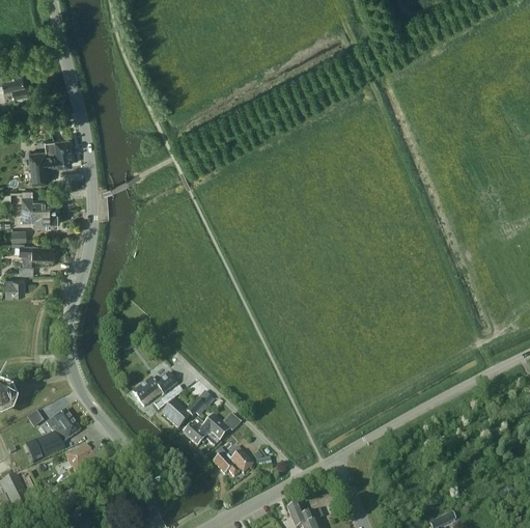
[(0,81),(1,81),(3,89),(14,86),(16,95),(14,95),(14,96),(28,92),(26,82),(24,82),(20,67),(0,73),(0,81)]
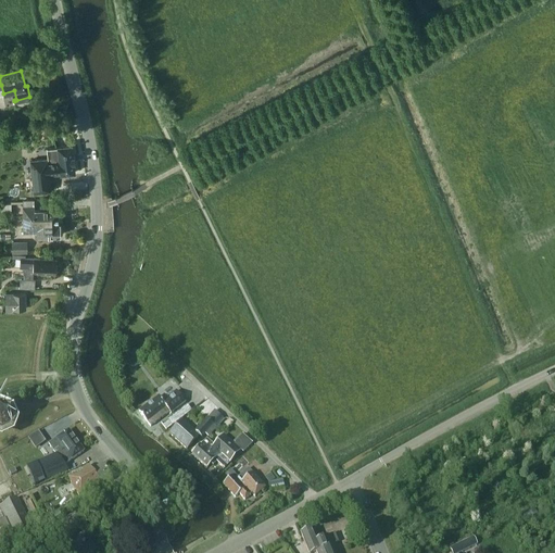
[(57,142),(57,143),(46,145),(47,154),(29,156),(33,189),(51,187),(49,172),(60,170),(60,171),(74,168),(71,141),(57,142)]
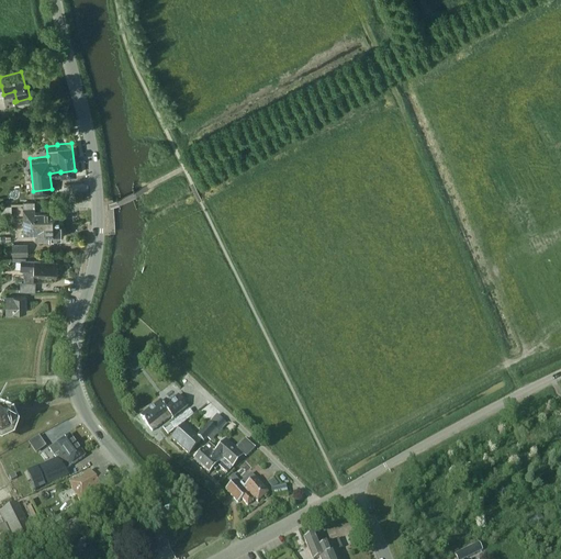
[(33,204),(22,205),(22,215),(33,214),(33,220),(47,220),(57,219),(57,208),(33,209),(33,204)]
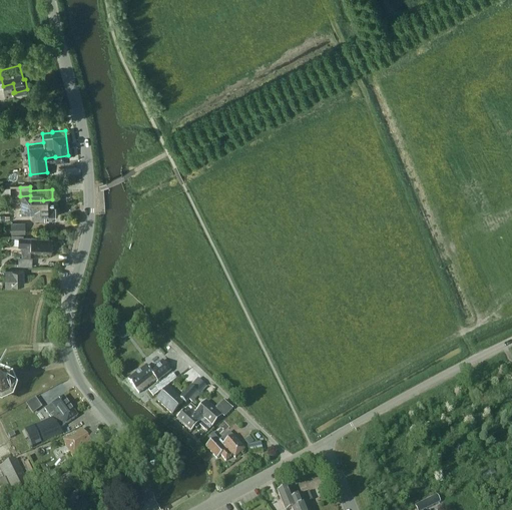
[(54,204),(54,203),(52,203),(52,199),(43,200),(30,200),(30,195),(20,196),(21,210),(33,210),(34,214),(54,213),(54,211),(56,209),(56,206),(54,204)]
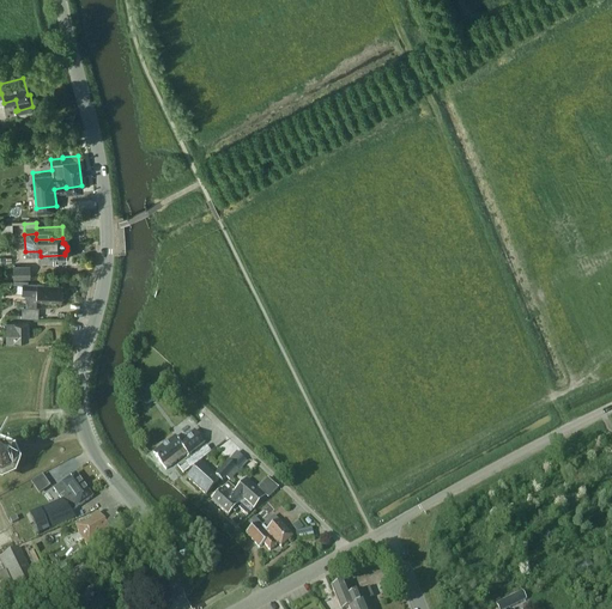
[(12,262),(12,275),(29,274),(29,262),(12,262)]
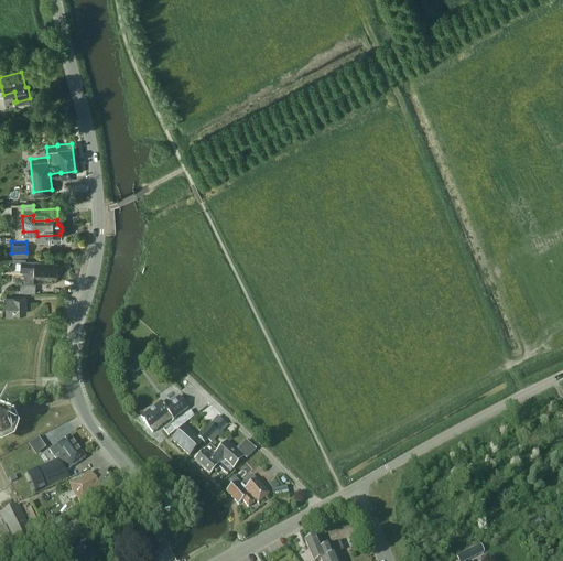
[(33,258),(20,258),(19,267),(23,267),(22,279),(19,279),(19,284),(19,288),(33,289),(34,280),(32,280),(32,272),(55,273),(55,269),(56,269),(56,265),(55,265),(55,259),(33,258)]
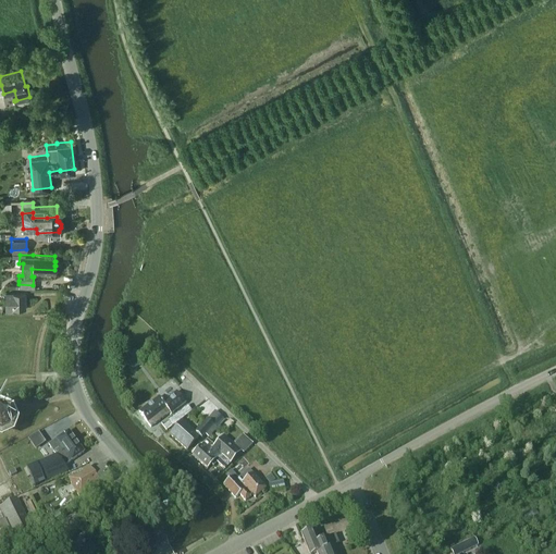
[(4,291),(4,308),(12,308),(12,306),(24,306),(24,291),(4,291)]
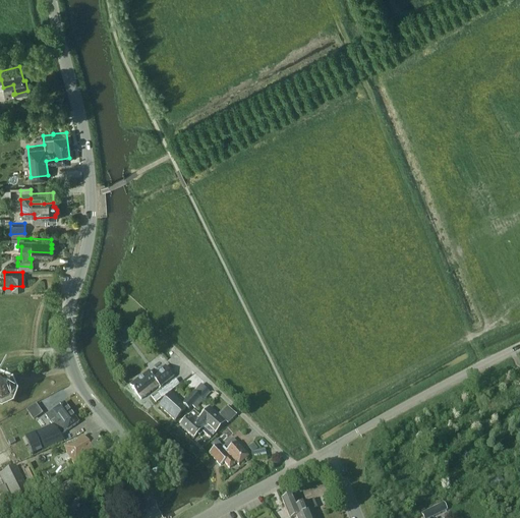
[(119,329),(113,332),(121,344),(127,341),(119,329)]
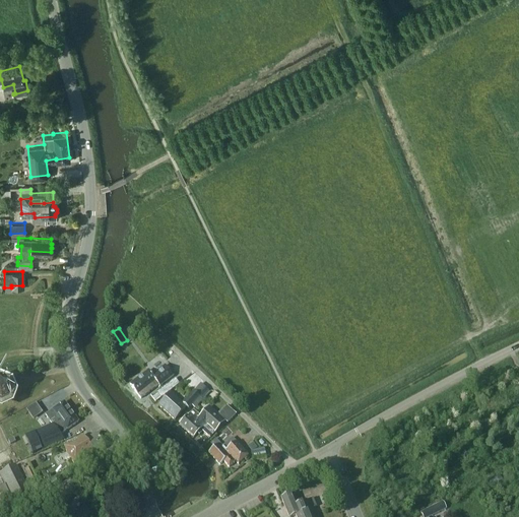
[(140,396),(158,382),(159,384),(173,374),(165,363),(151,373),(147,368),(129,382),(140,396)]
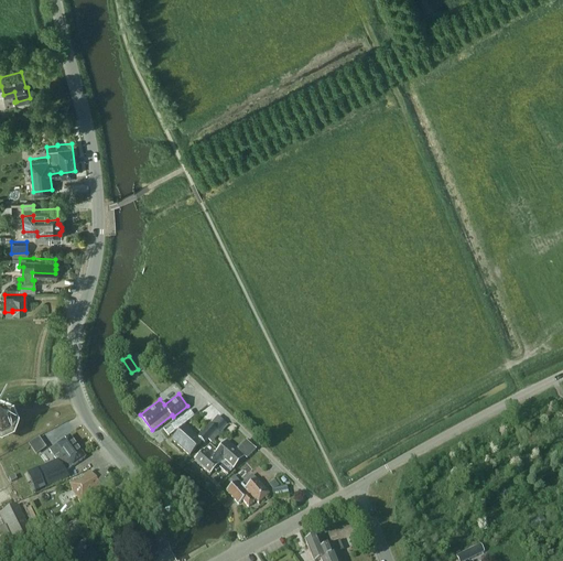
[(188,408),(169,423),(174,430),(194,414),(188,408)]
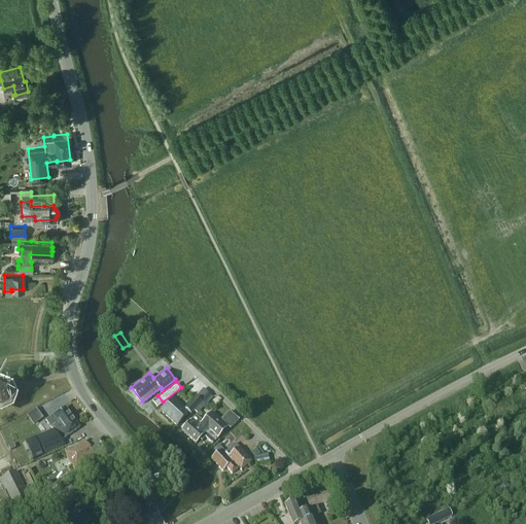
[(0,387),(0,407),(1,407),(6,404),(6,405),(8,403),(7,403),(9,397),(10,397),(9,395),(7,390),(6,389),(5,389),(0,387)]
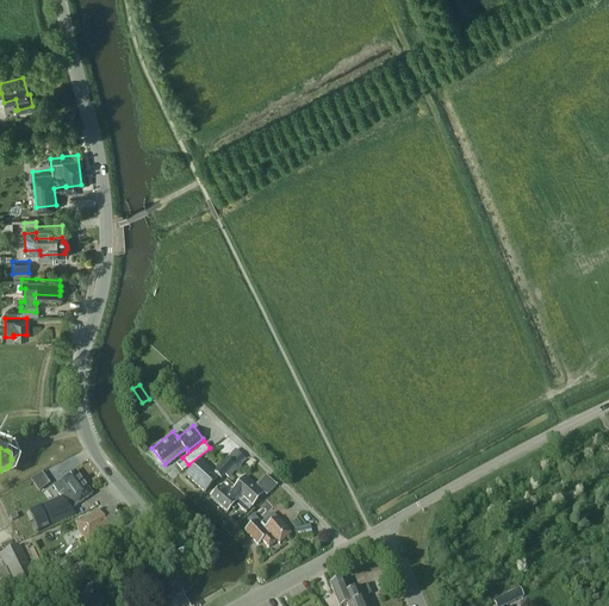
[(224,473),(227,475),(236,464),(227,455),(213,469),(199,457),(185,473),(204,489),(218,475),(221,478),(224,473)]
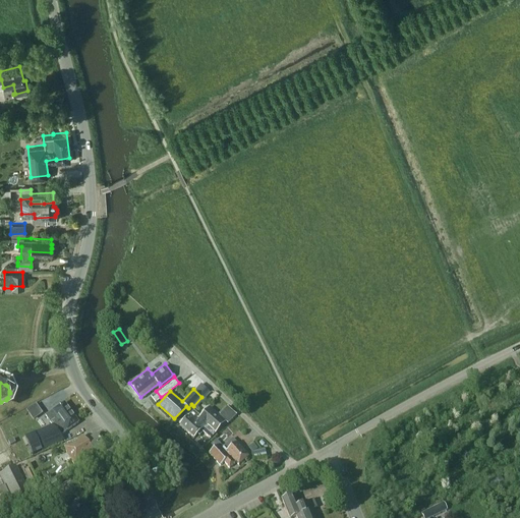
[(59,434),(70,424),(77,420),(63,400),(45,413),(51,423),(25,435),(34,451),(62,438),(59,434)]
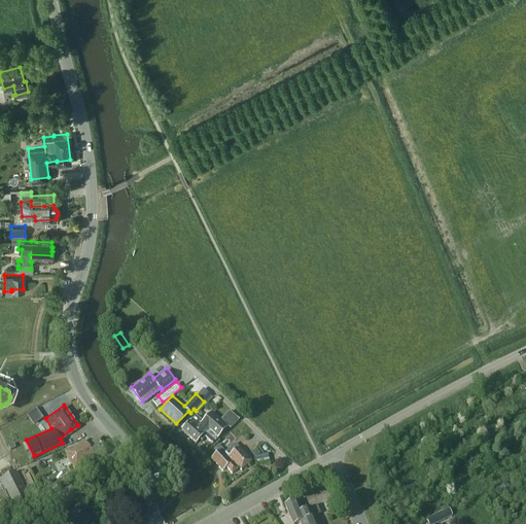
[(228,424),(211,410),(203,419),(196,414),(193,417),(189,420),(189,419),(181,428),(196,441),(202,433),(204,435),(212,442),(228,424)]
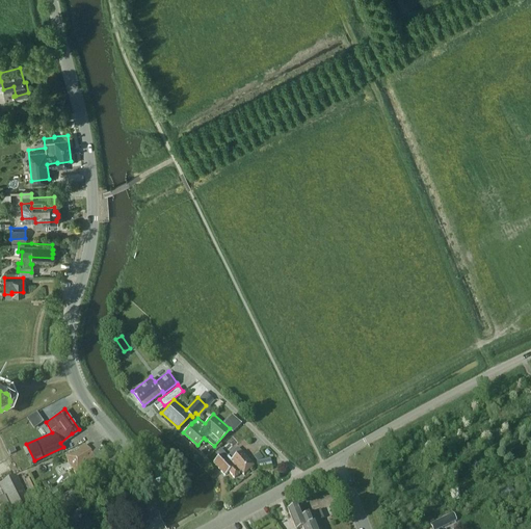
[(64,454),(77,476),(103,461),(101,458),(107,455),(98,441),(86,447),(84,443),(64,454)]
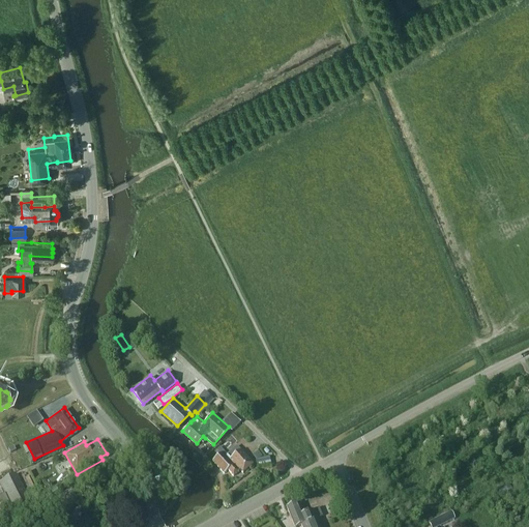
[(219,444),(213,449),(216,455),(221,450),(223,448),(219,444)]
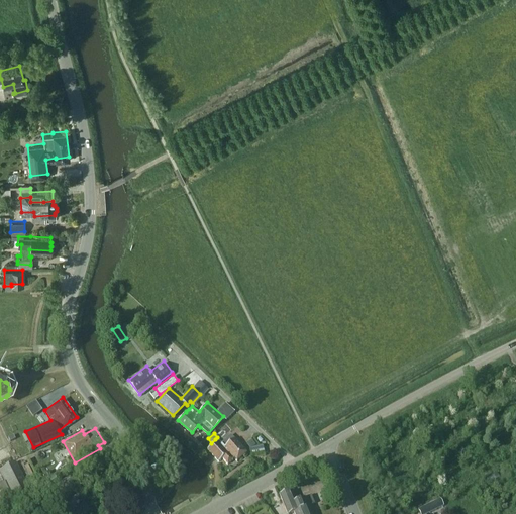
[(236,459),(245,450),(230,433),(221,441),(220,442),(224,446),(222,447),(231,457),(233,456),(236,459)]
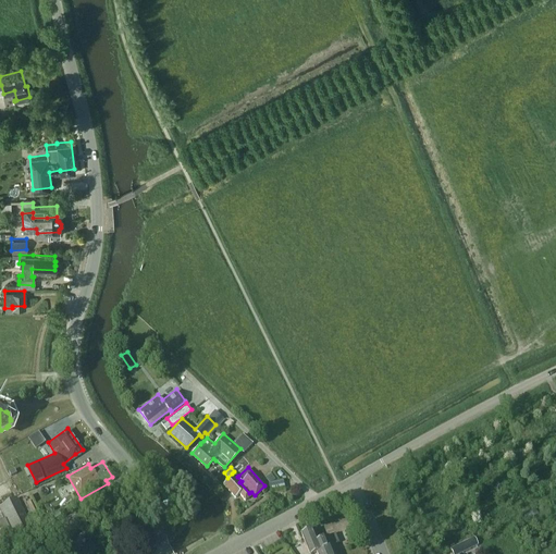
[(249,493),(239,482),(242,481),(237,477),(238,476),(234,471),(227,478),(223,482),(235,495),(239,492),(245,499),(249,493)]
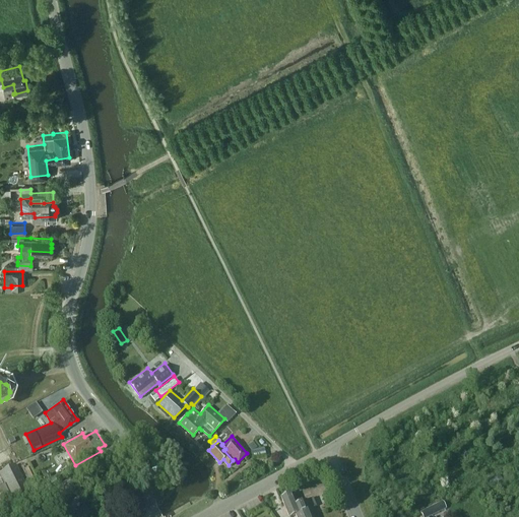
[(247,444),(252,449),(256,446),(252,440),(247,444)]
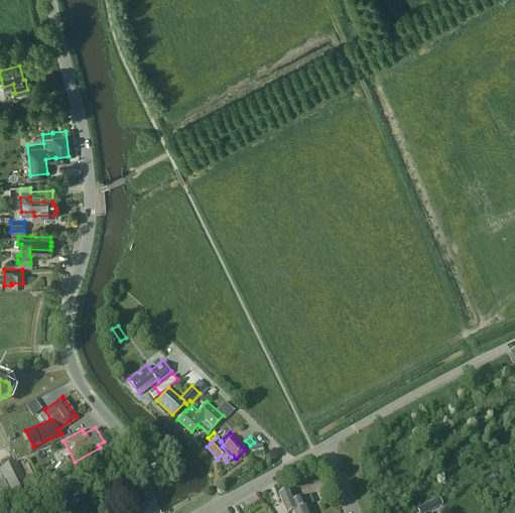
[(11,494),(27,486),(14,459),(0,466),(0,471),(4,479),(0,480),(0,484),(4,492),(9,489),(11,494)]
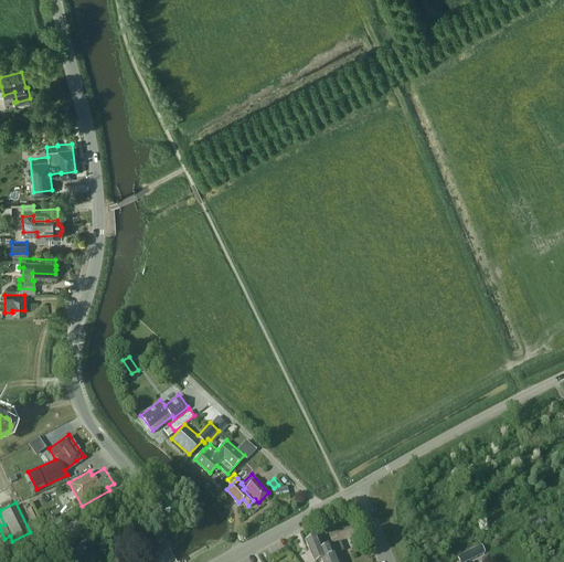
[(85,540),(81,543),(73,531),(54,542),(62,554),(61,554),(64,561),(88,561),(95,558),(85,540)]
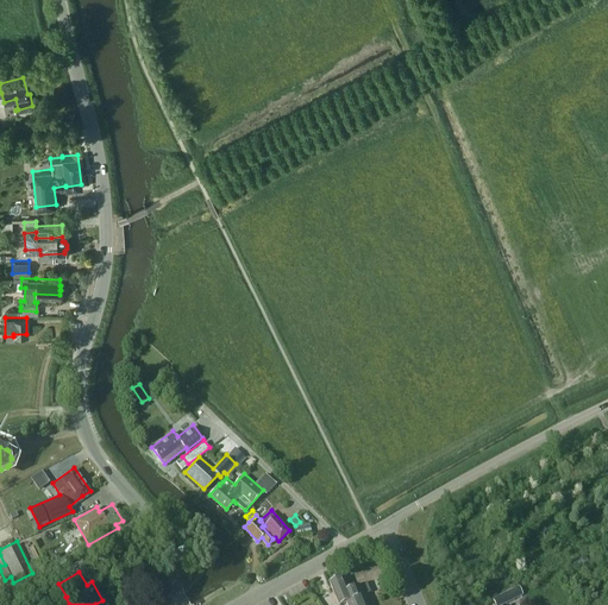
[(364,580),(349,586),(344,574),(336,578),(334,575),(327,579),(337,603),(344,600),(345,604),(369,604),(364,591),(368,590),(364,580)]
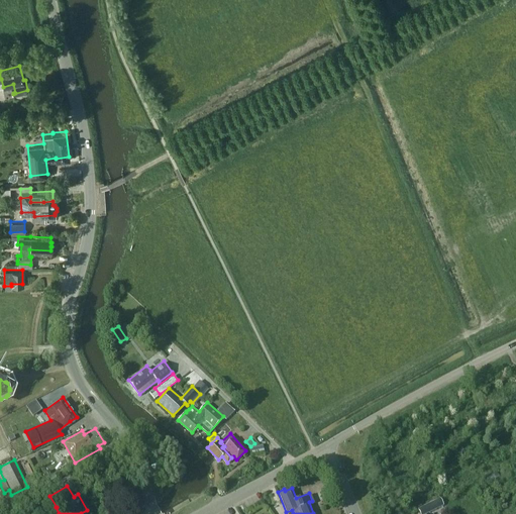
[(422,513),(442,504),(439,497),(417,507),(419,513),(422,513)]
